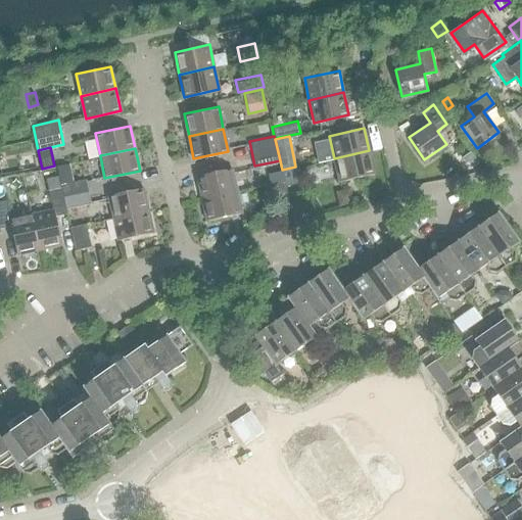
[(369,150),(334,158),(339,181),(374,173),(369,150)]
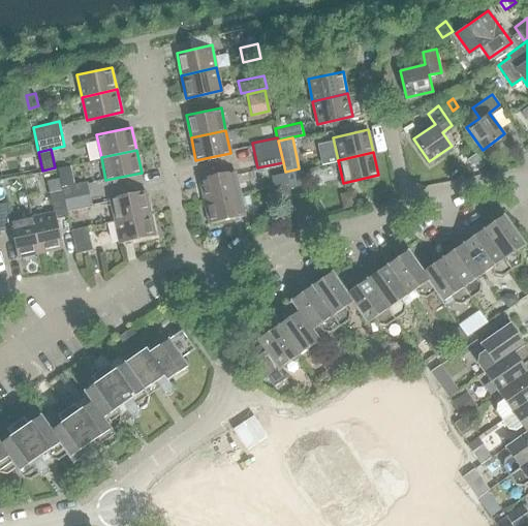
[(476,155),(467,160),(472,171),(483,165),(476,155)]
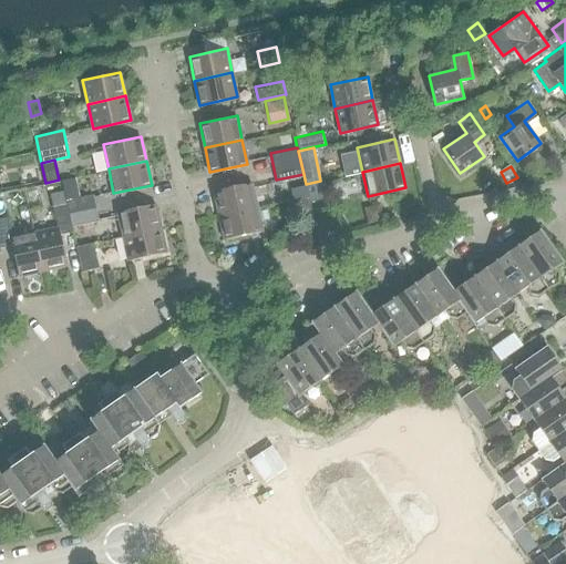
[(325,197),(320,181),(306,184),(309,201),(325,197)]
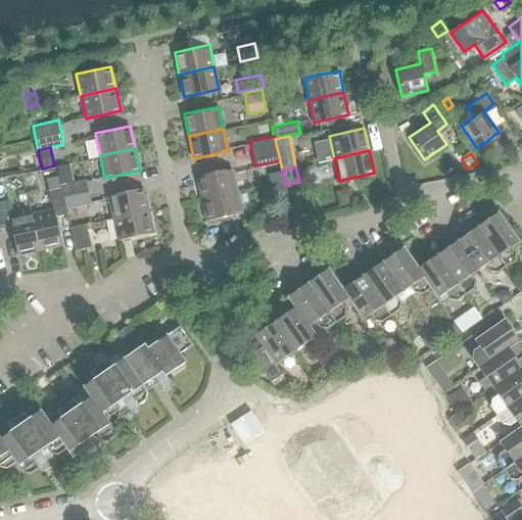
[(202,197),(237,190),(232,168),(197,175),(202,197)]
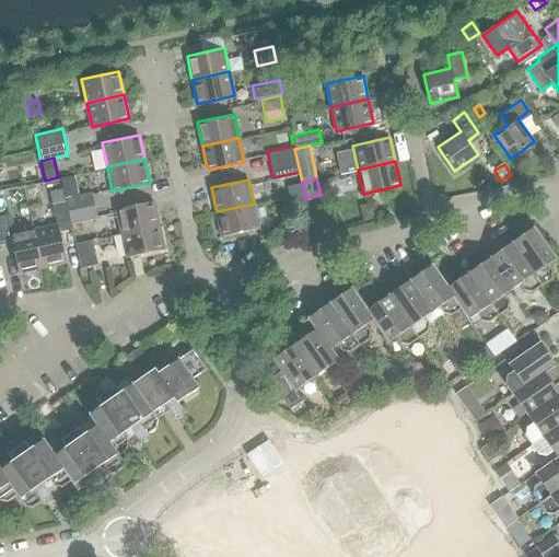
[(65,197),(62,187),(49,190),(51,204),(66,200),(65,197)]
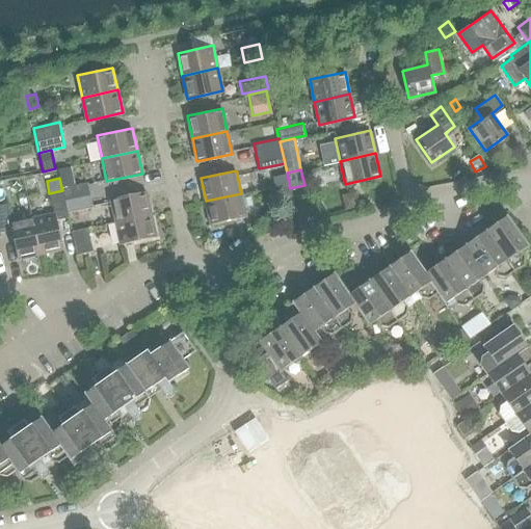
[(62,190),(64,199),(89,193),(87,181),(61,187),(62,190)]
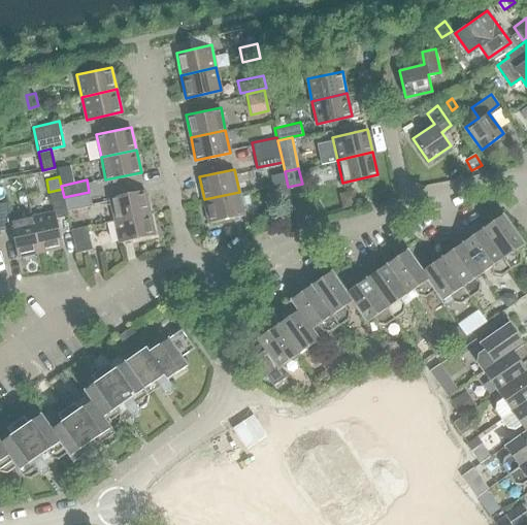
[(289,193),(286,181),(280,183),(282,195),(289,193)]
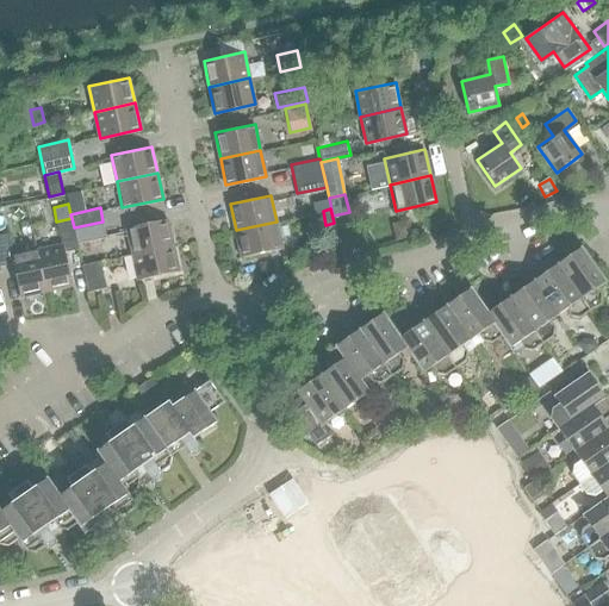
[(62,243),(37,249),(45,289),(72,283),(64,250),(79,248),(78,242),(74,227),(72,218),(56,222),(62,243)]
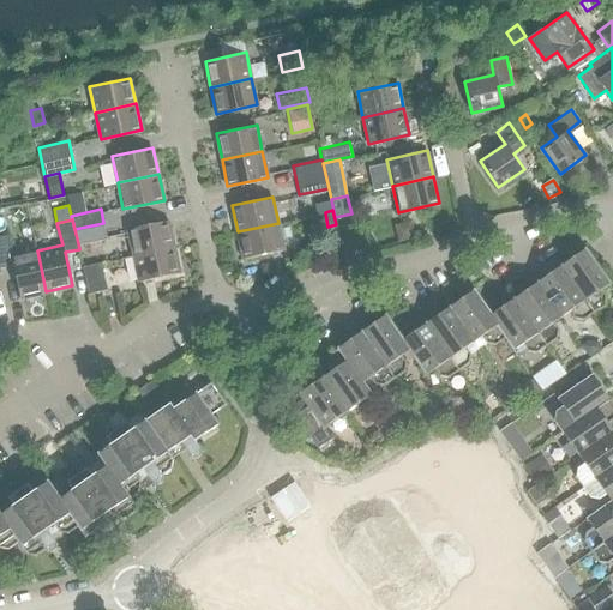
[(127,228),(133,254),(174,246),(168,219),(127,228)]
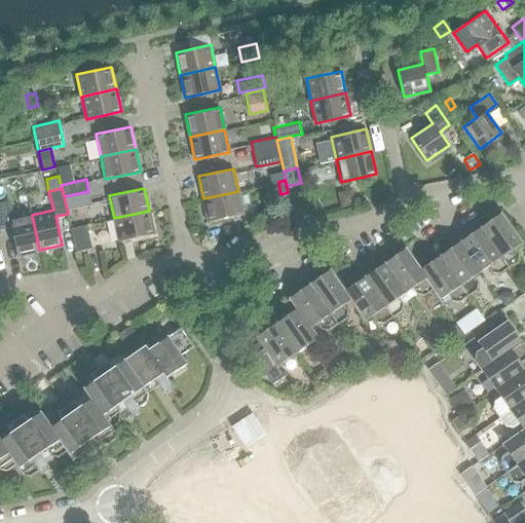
[(64,196),(67,209),(91,203),(88,191),(64,196)]
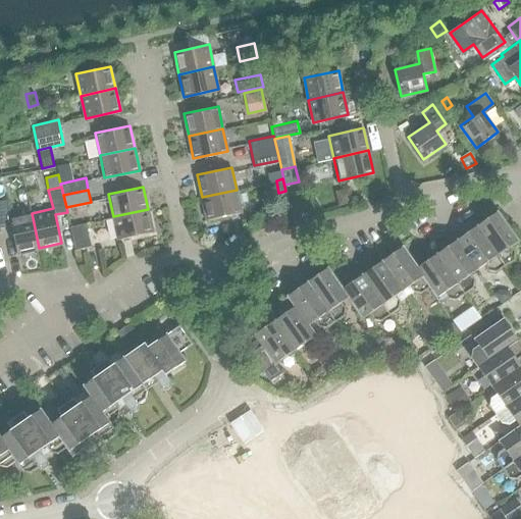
[(237,190),(202,197),(206,219),(241,211),(237,190)]
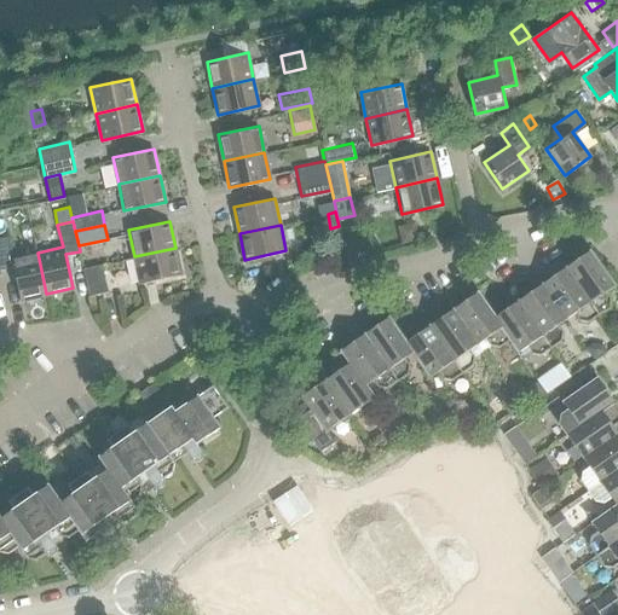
[(21,300),(46,294),(38,253),(12,257),(7,236),(0,237),(0,268),(12,266),(21,300)]
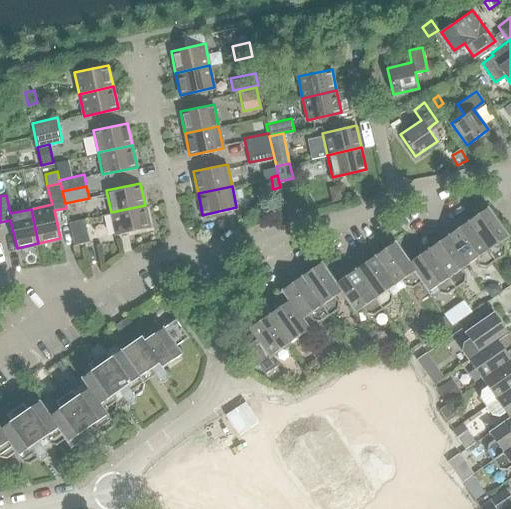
[(145,205),(111,212),(115,234),(150,227),(145,205)]
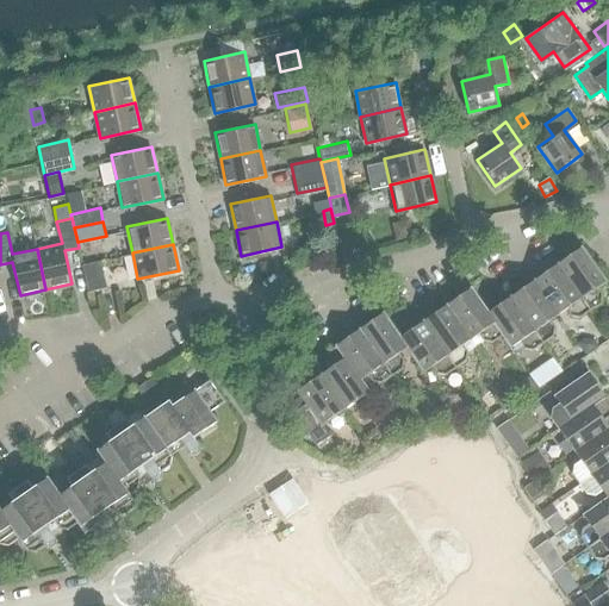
[(597,286),(606,280),(582,245),(557,262),(589,308),(600,301),(602,293),(597,286)]
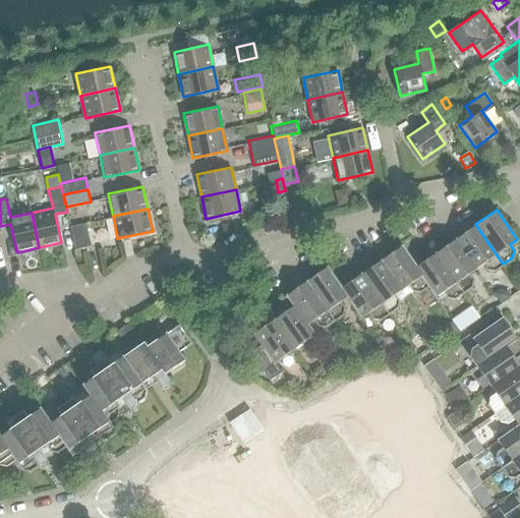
[(87,221),(70,225),(75,249),(92,245),(87,221)]
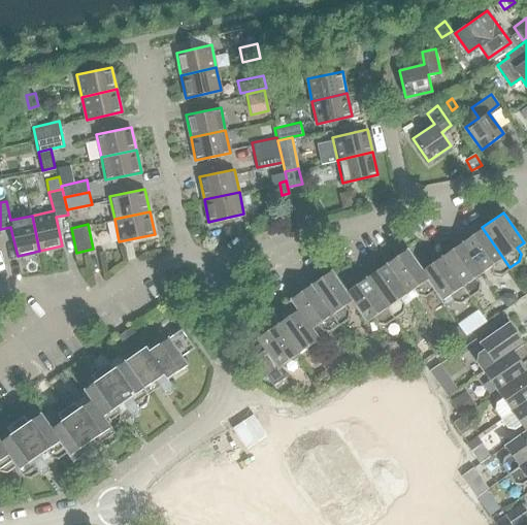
[(231,225),(224,227),(226,234),(233,233),(231,225)]
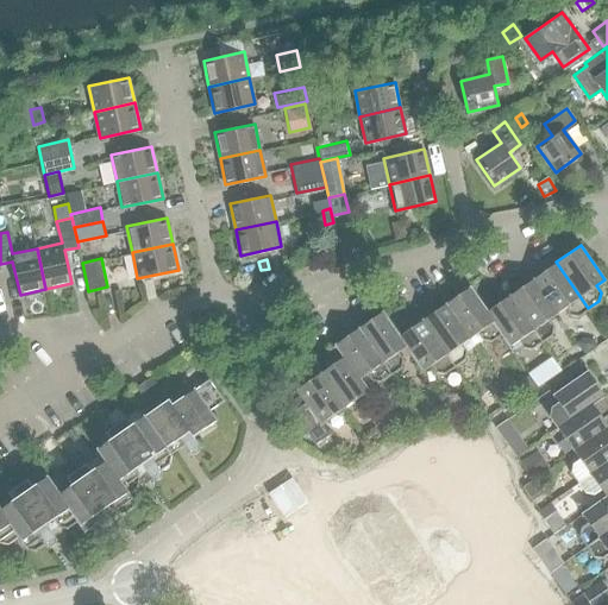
[(588,308),(556,262),(533,278),(557,313),(564,307),(569,314),(578,315),(588,308)]
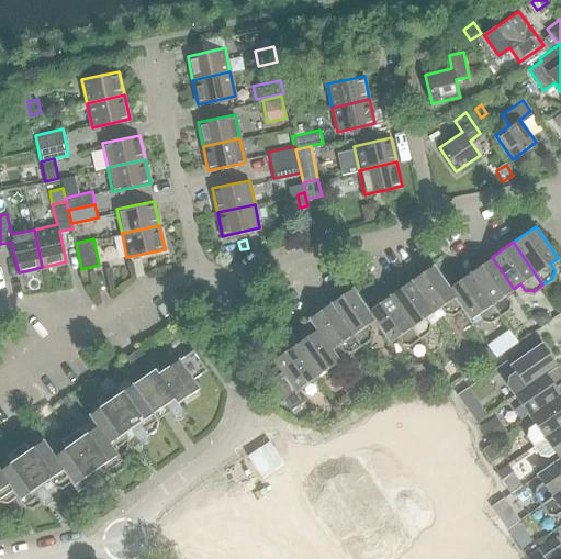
[(506,293),(514,289),(492,257),(470,272),(500,315),(509,309),(511,300),(506,293)]
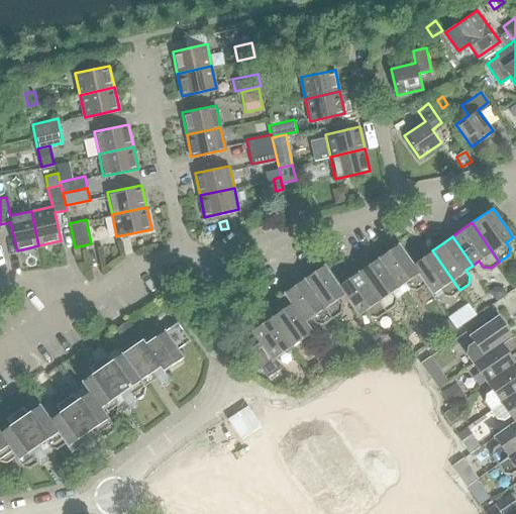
[(413,265),(413,264),(399,243),(378,258),(398,287),(405,282),(409,288),(417,289),(424,284),(425,283),(413,265)]
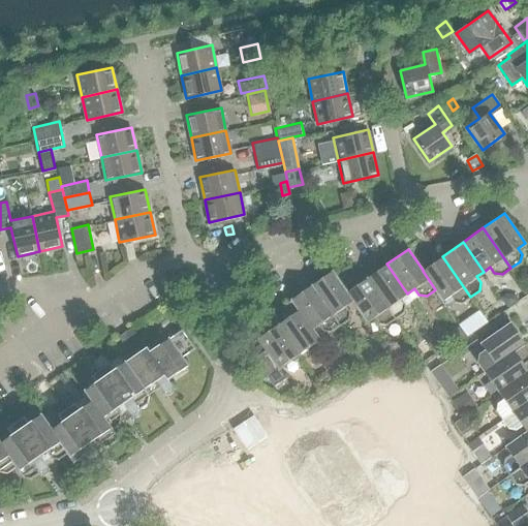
[(462,303),(470,297),(442,256),(423,270),(423,271),(435,289),(434,290),(442,301),(449,296),(454,302),(462,303)]
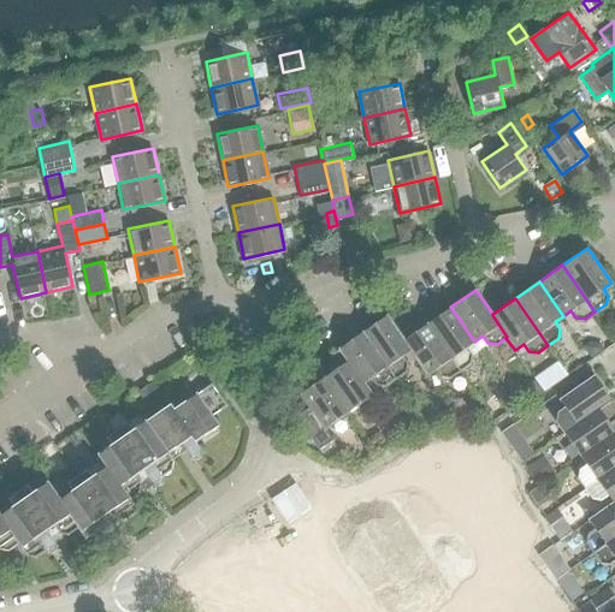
[(474,342),(450,307),(427,324),(460,370),(471,363),(472,354),(467,346),(474,342)]
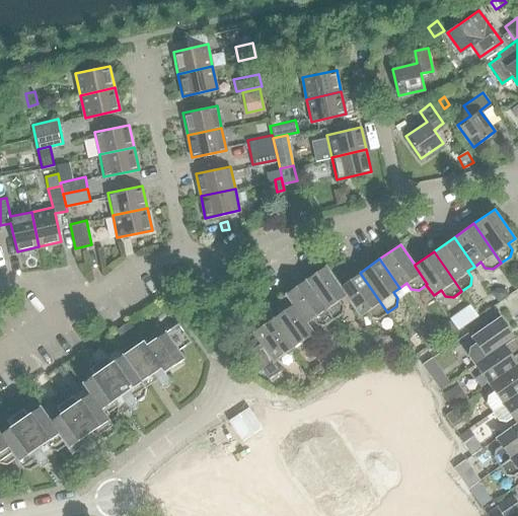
[(340,286),(341,286),(326,265),(305,280),(333,318),(342,312),(343,305),(339,299),(345,295),(346,295),(340,286)]
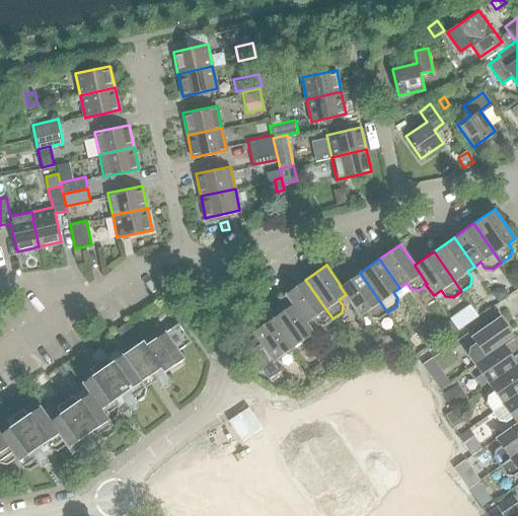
[(360,273),(341,286),(340,286),(346,295),(345,295),(359,316),(367,310),(371,316),(378,318),(387,312),(360,273)]
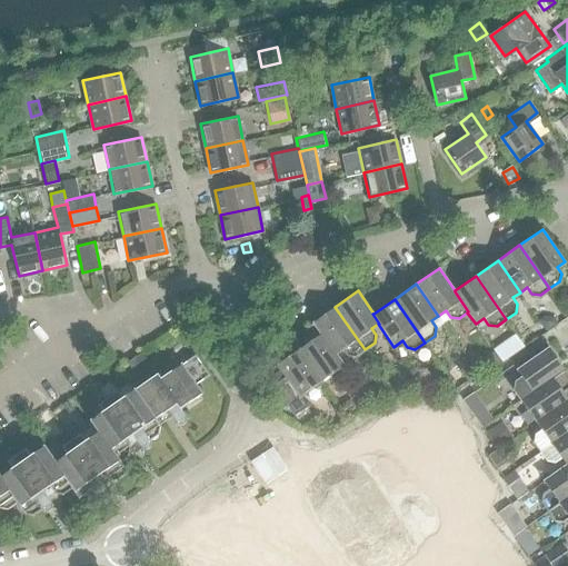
[(365,349),(335,307),(314,321),(336,354),(336,353),(341,359),(348,355),(356,356),(365,349)]
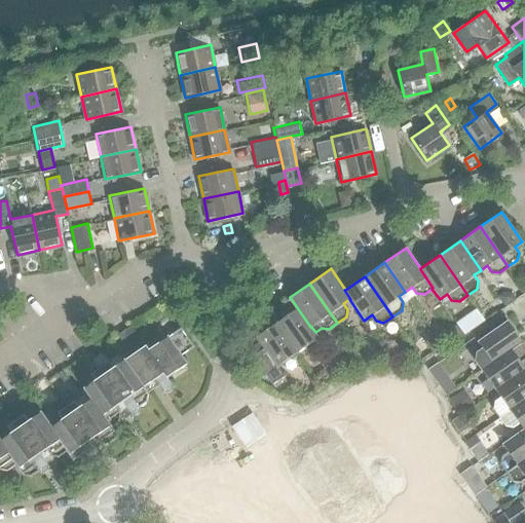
[(505,305),(516,298),(512,291),(504,290),(498,295),(505,305)]
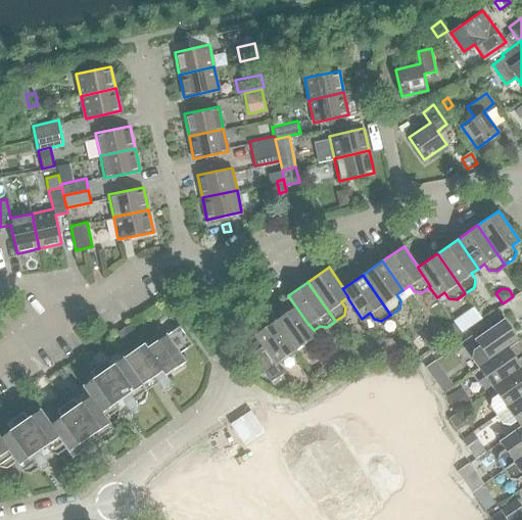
[(275,320),(295,349),(317,334),(314,330),(309,324),(309,325),(288,295),(279,301),(278,310),(282,316),(275,320)]
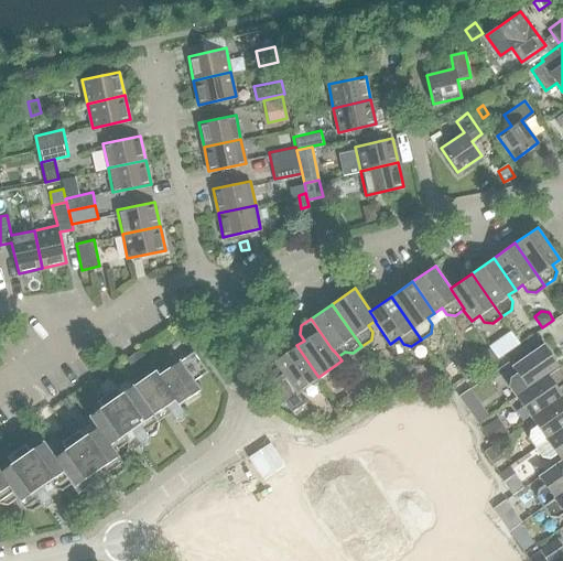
[(516,396),(559,366),(543,343),(511,365),(517,373),(510,377),(509,386),(516,396)]
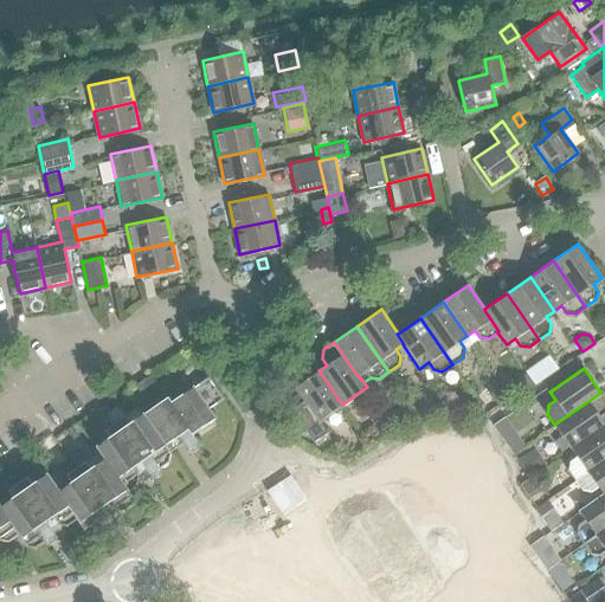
[(320,420),(342,405),(319,370),(295,388),(303,400),(291,408),(314,440),(327,431),(320,420)]
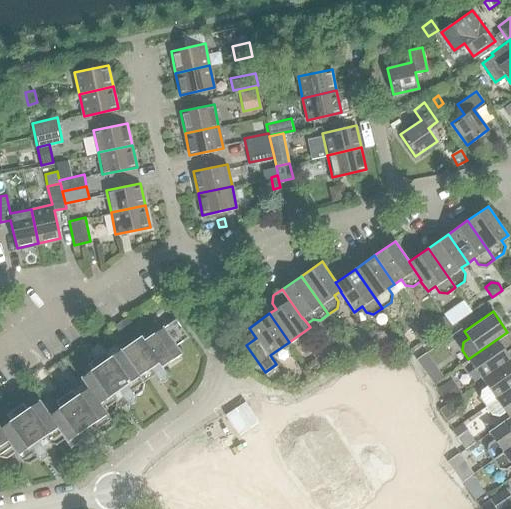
[(444,315),(433,323),(441,333),(452,325),(444,315)]
